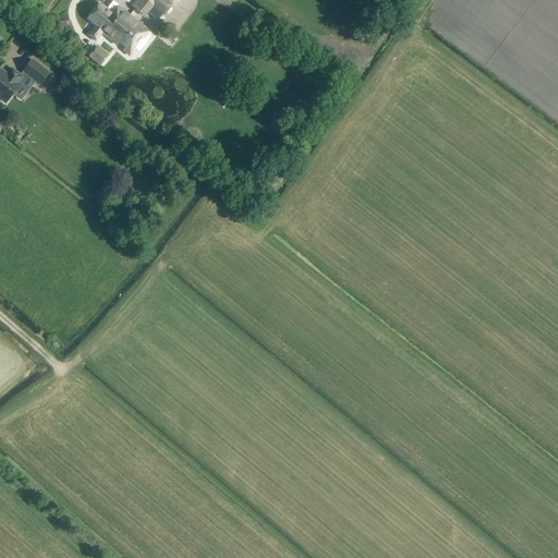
[(136,0),(132,7),(144,16),(147,13),(157,22),(174,0),(136,0)]
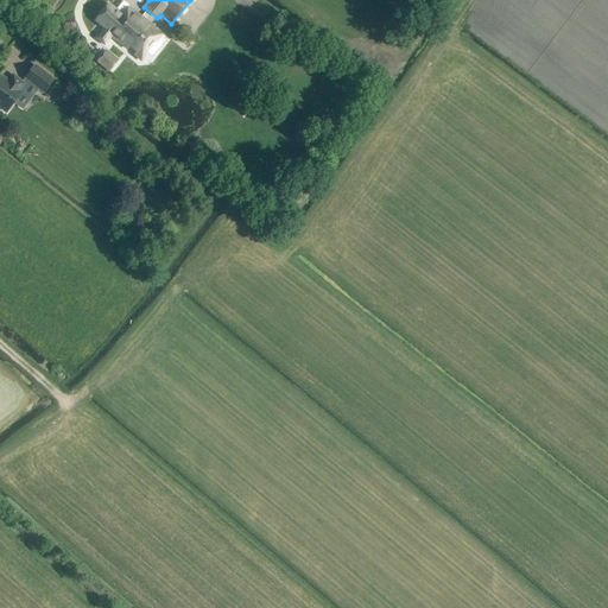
[(95,39),(103,45),(111,37),(127,50),(128,48),(135,54),(133,56),(141,62),(163,36),(128,7),(121,16),(108,5),(95,21),(103,29),(95,39)]
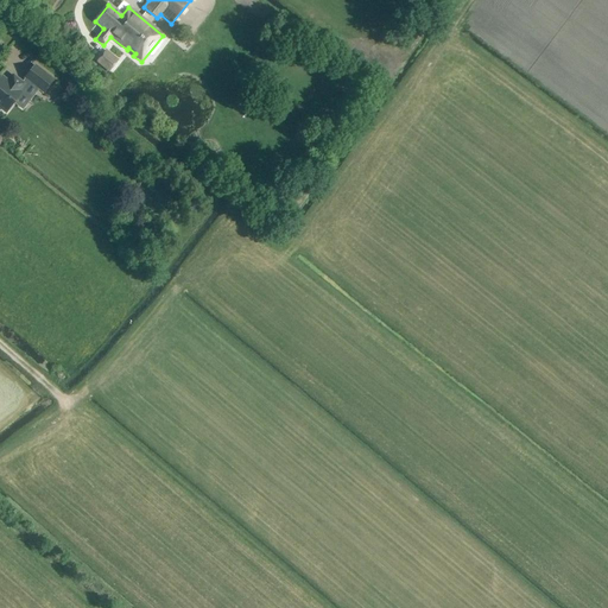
[(108,73),(119,61),(107,50),(96,63),(108,73)]
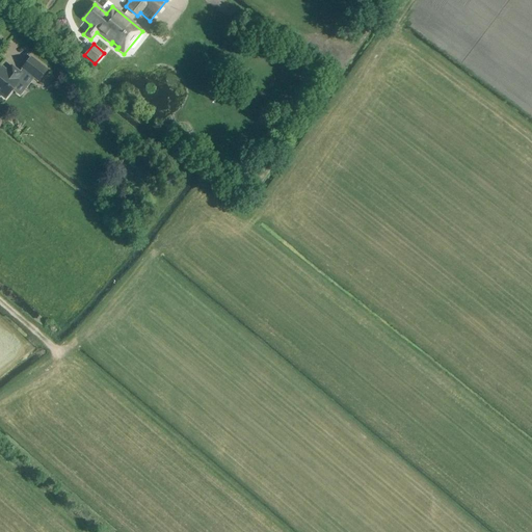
[(37,81),(46,71),(30,58),(22,69),(37,81)]
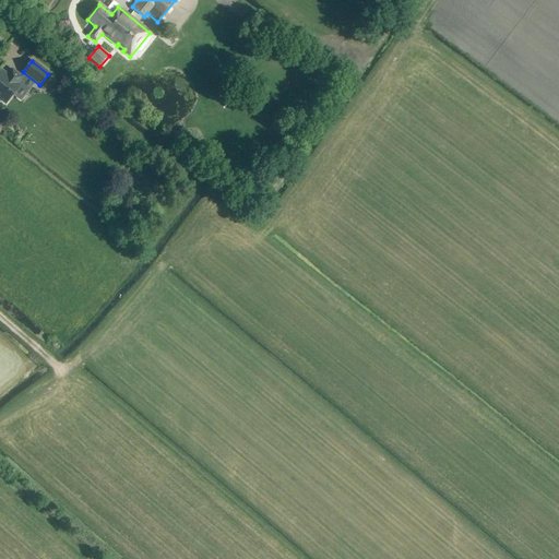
[(22,79),(12,70),(6,78),(0,73),(0,72),(0,99),(6,104),(20,85),(18,84),(22,79)]
